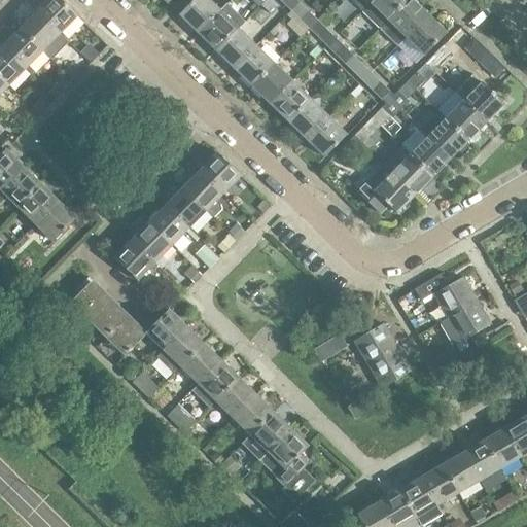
[(78,18),(60,0),(49,0),(38,12),(61,35),(78,18)]
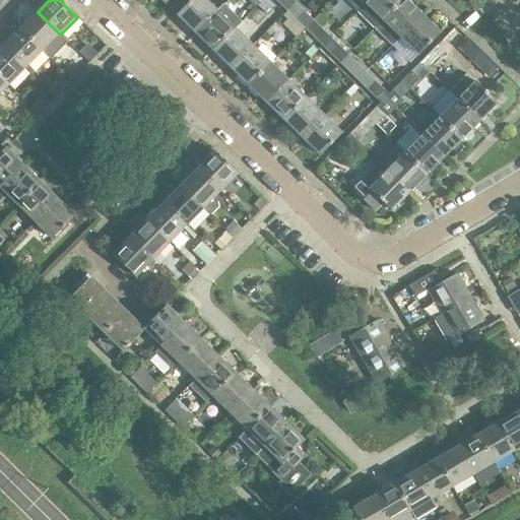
[(196,34),(216,12),(204,0),(193,0),(178,16),(196,34)]
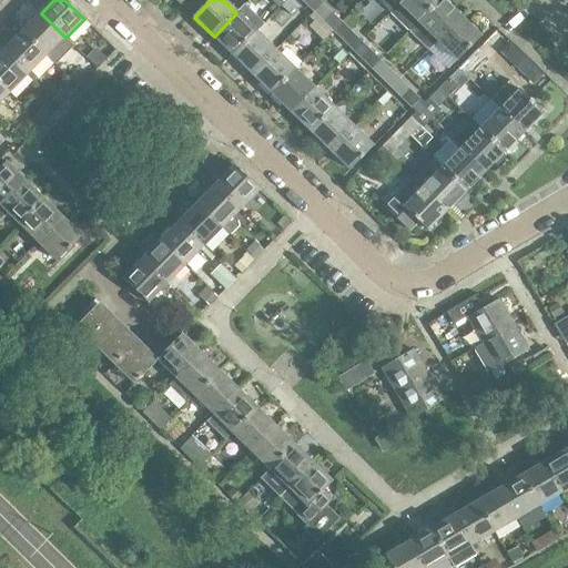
[(292,0),(287,0),(282,7),(292,17),(301,8),(292,0)]
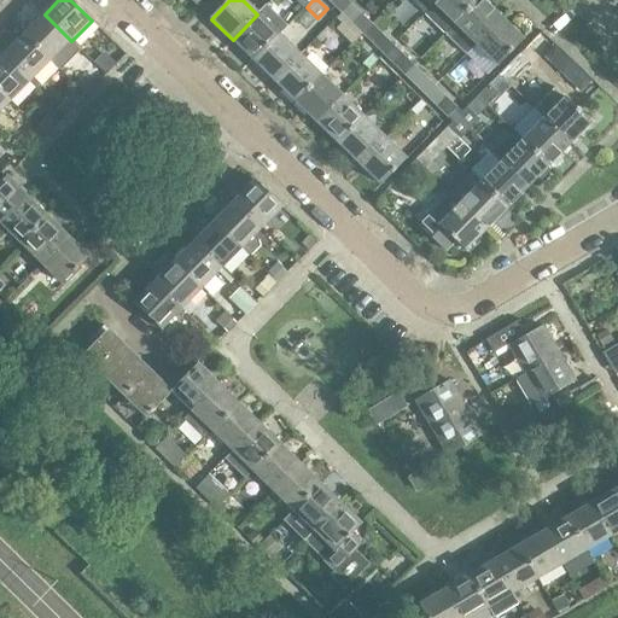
[(342,15),(351,5),(345,0),(334,0),(331,4),(342,15)]
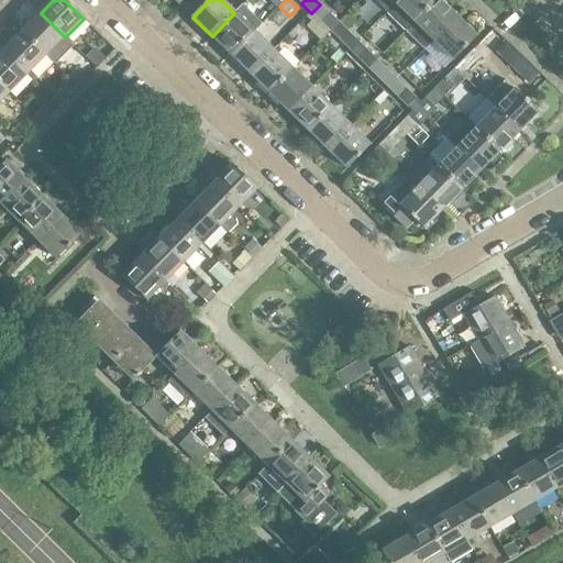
[(399,0),(373,0),(387,13),(399,0)]
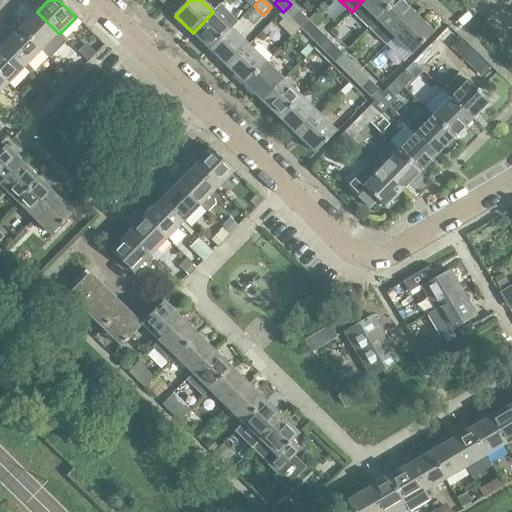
[(398,0),(363,0),(352,12),(370,29),(398,0)]
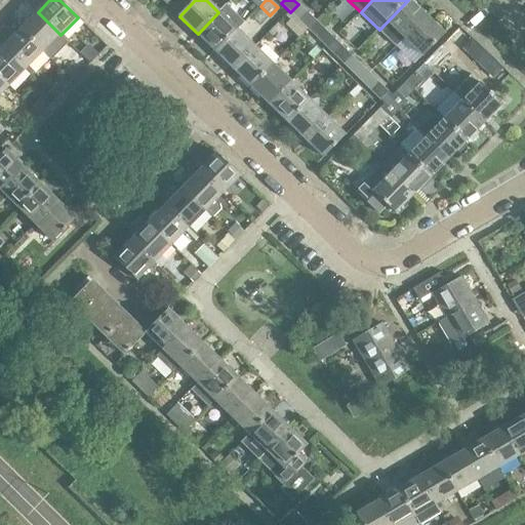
[(428,17),(409,0),(408,0),(379,30),(398,47),(406,39),(428,17)]
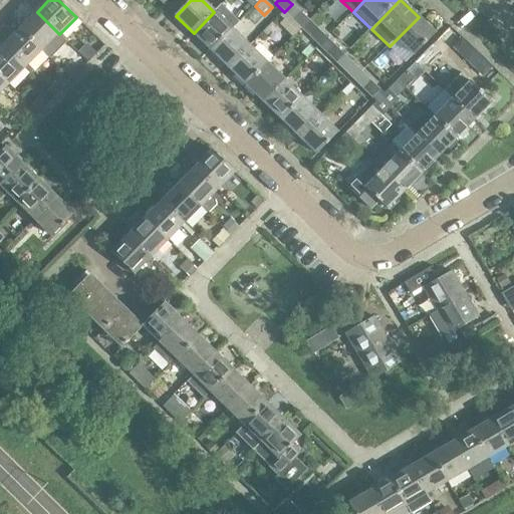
[(292,20),(300,12),(292,4),(284,12),(292,20)]
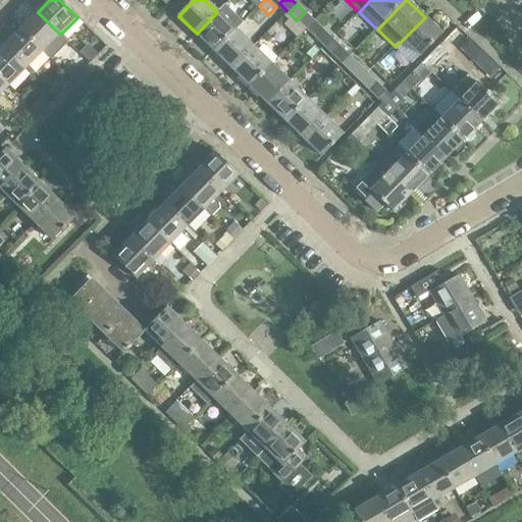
[(214,51),(236,30),(243,22),(224,5),(217,12),(197,34),(214,51)]
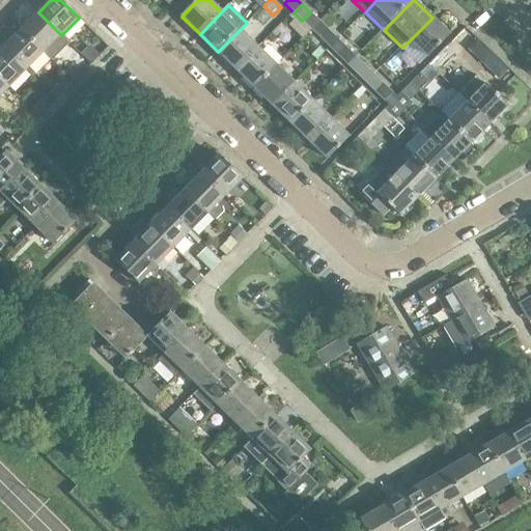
[(61,35),(38,12),(21,31),(44,53),(61,35)]
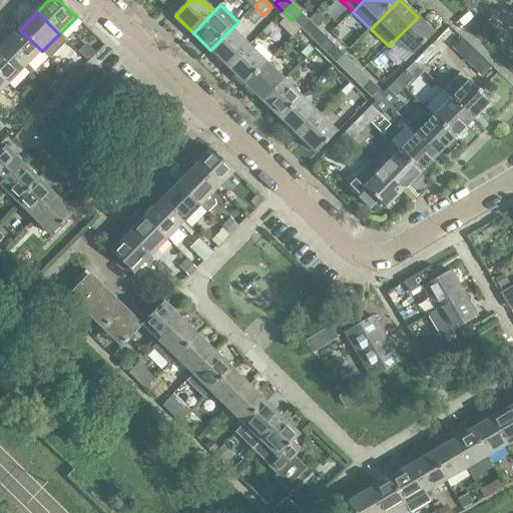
[(309,21),(300,12),(292,20),(302,29),(309,21)]
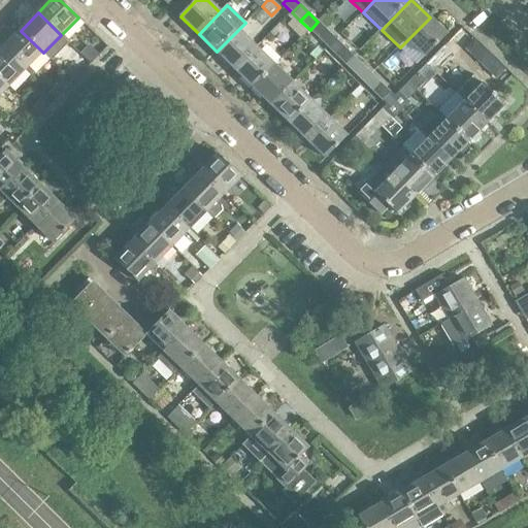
[(448,35),(430,18),(408,39),(426,57),(448,35)]
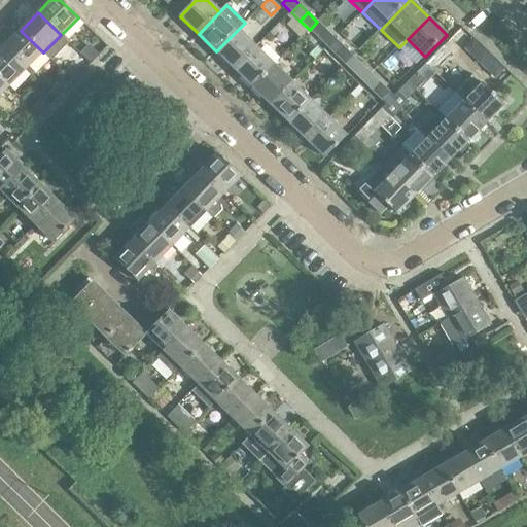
[(326,31),(317,22),(310,30),(318,39),(326,31)]
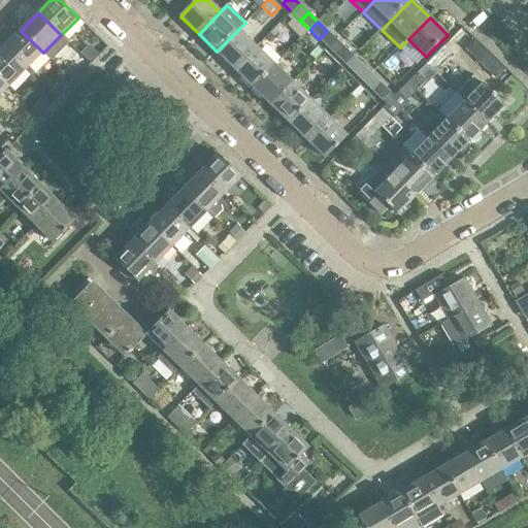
[(235,70),(257,47),(238,30),(217,52),(235,70)]
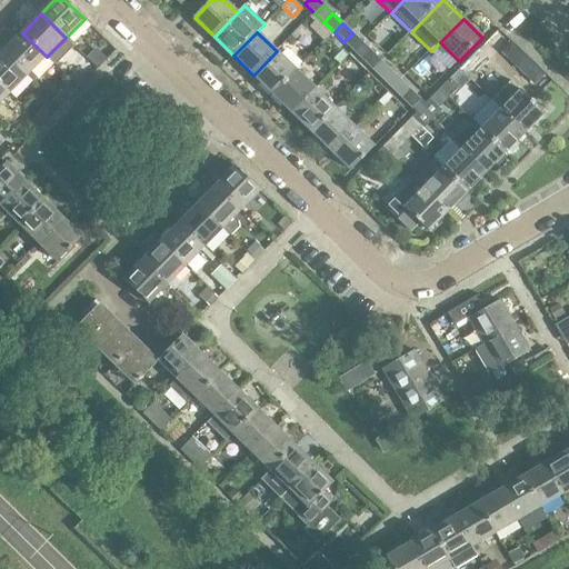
[(47,57),(22,33),(3,52),(28,76),(47,57)]
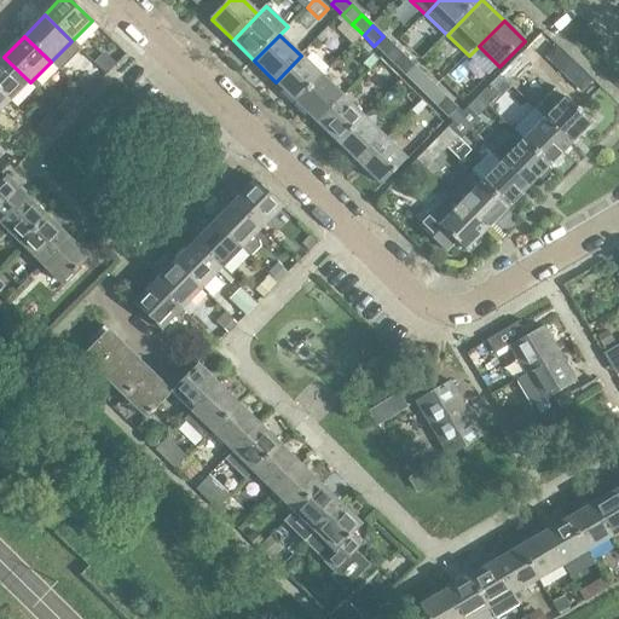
[(385,56),(394,46),(383,36),(374,46),(385,56)]
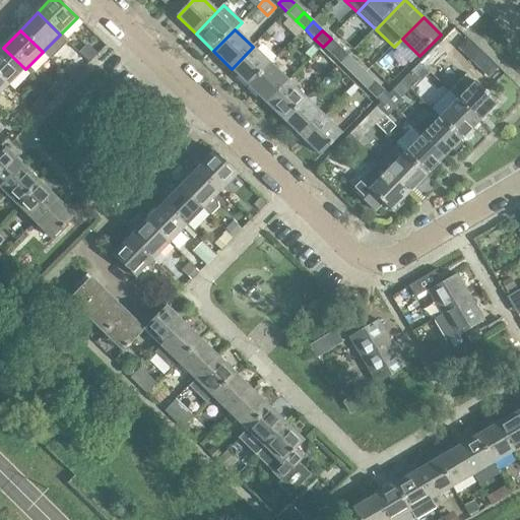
[(332,56),(340,48),(331,39),(323,47),(332,56)]
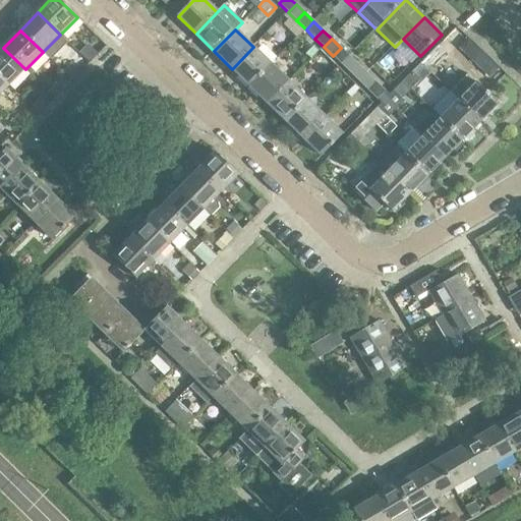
[(88,45),(79,54),(90,63),(98,55),(88,45)]
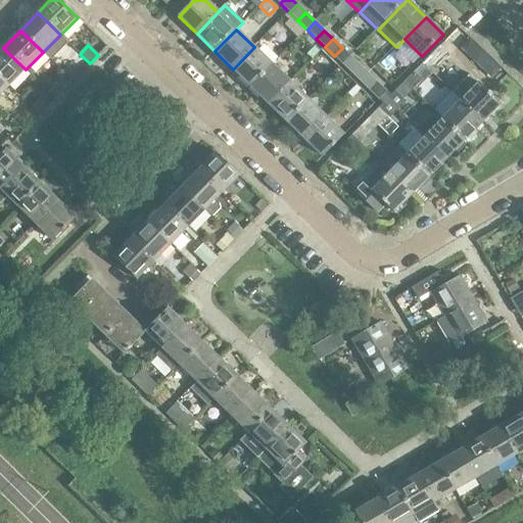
[(251,87),(272,65),(254,47),(233,69),(251,87)]
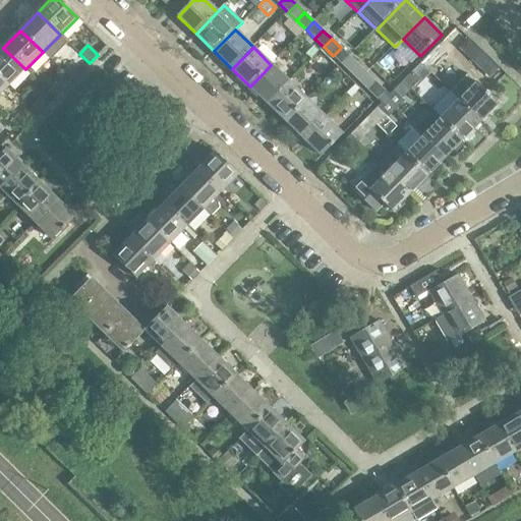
[(430,73),(449,56),(440,47),(421,64),(430,73)]
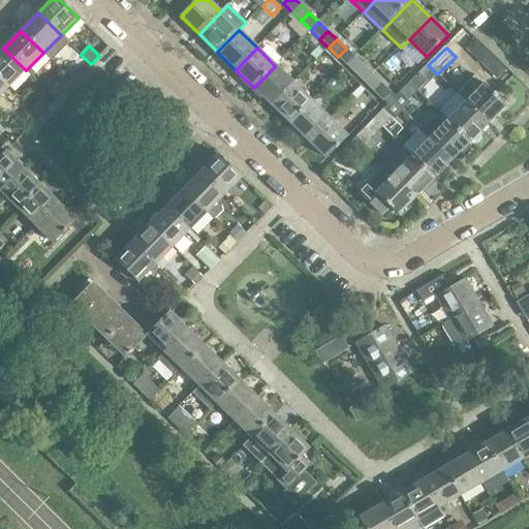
[(26,70),(3,49),(0,52),(0,78),(10,88),(26,70)]
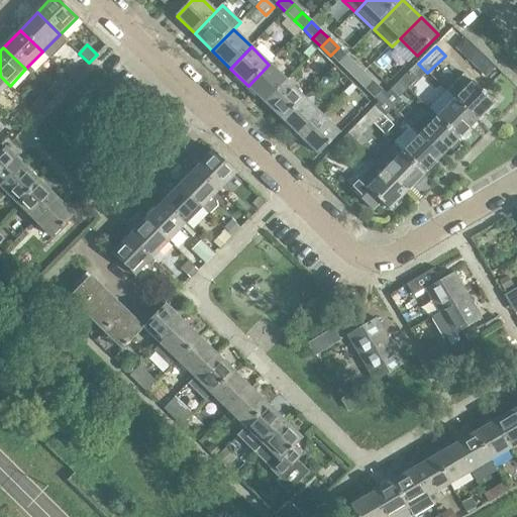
[(339,65),(347,57),(338,47),(330,56),(339,65)]
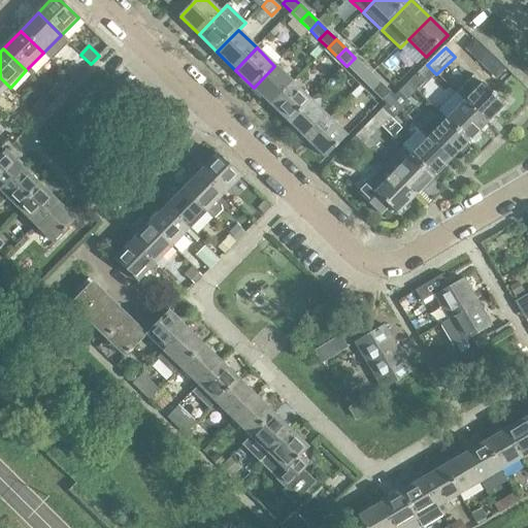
[(363,66),(355,58),(347,66),(355,74),(363,66)]
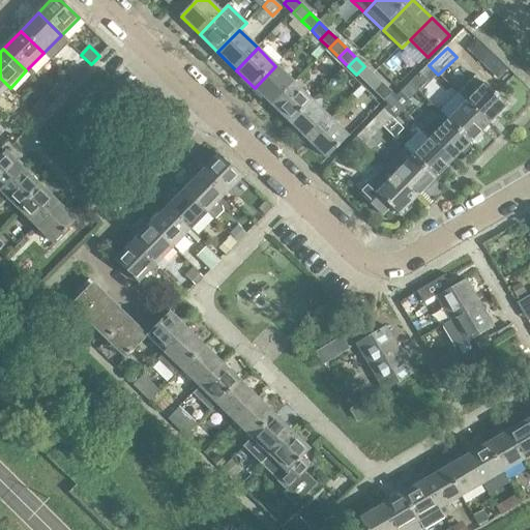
[(74,64),(64,74),(67,77),(74,83),(83,74),(74,64)]
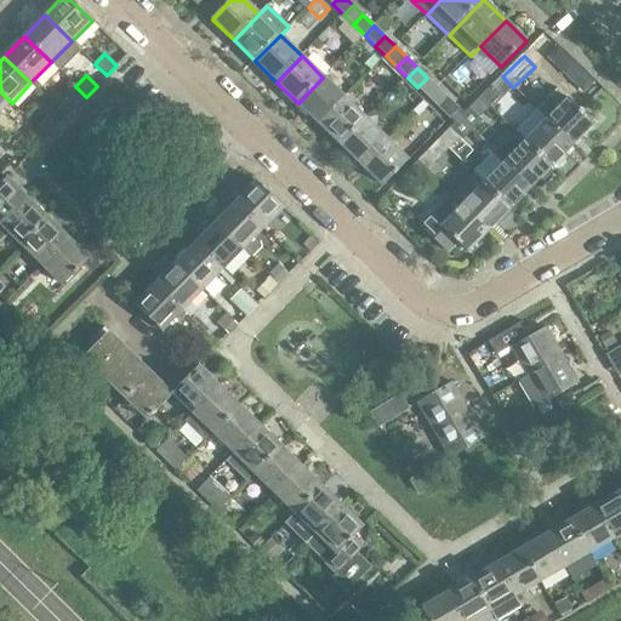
[(319,124),(345,98),(323,78),(298,103),(319,124)]
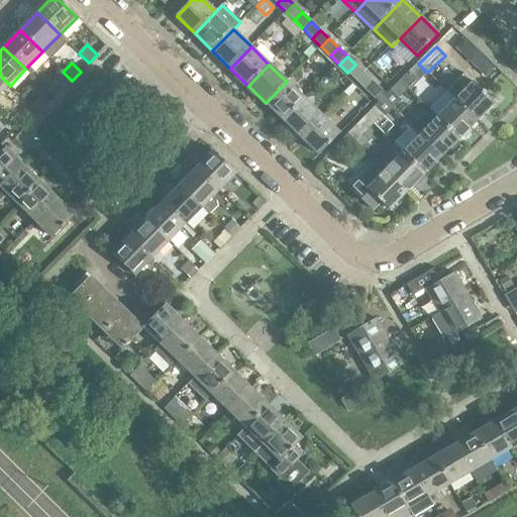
[(366,74),(355,65),(347,73),(357,82),(366,74)]
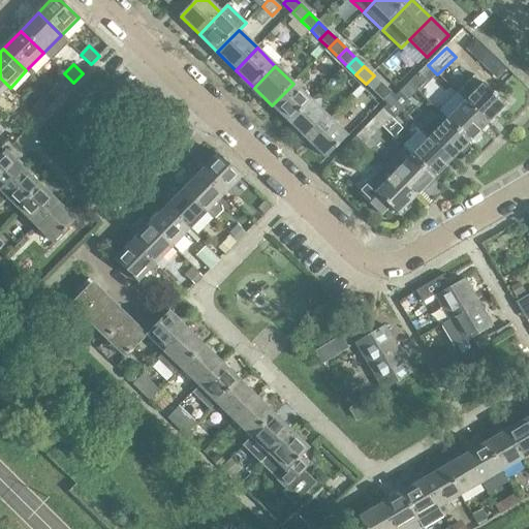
[(428,82),(419,73),(410,84),(418,91),(428,82)]
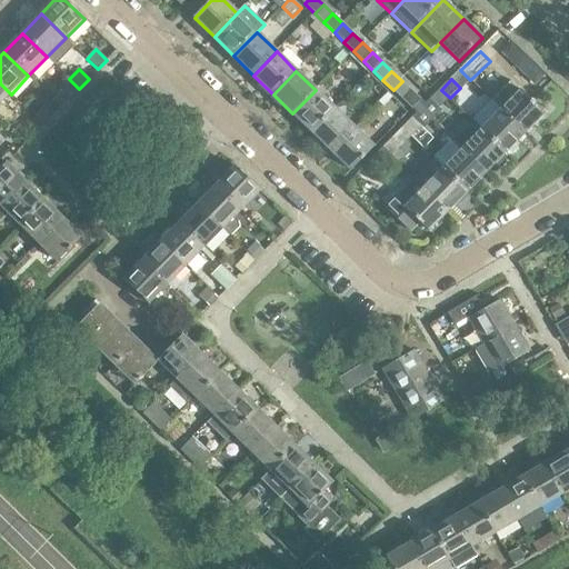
[(402,99),(410,90),(402,81),(393,90),(402,99)]
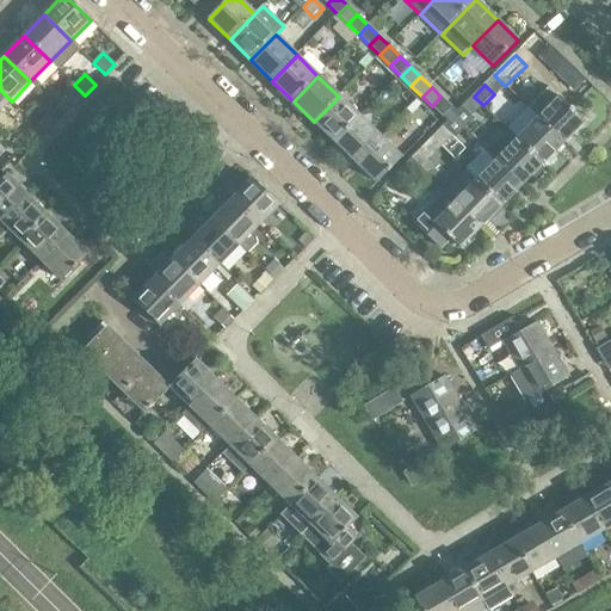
[(549,87),(529,109),(538,118),(563,143),(585,122),(581,119),(582,116),(574,112),(549,87)]
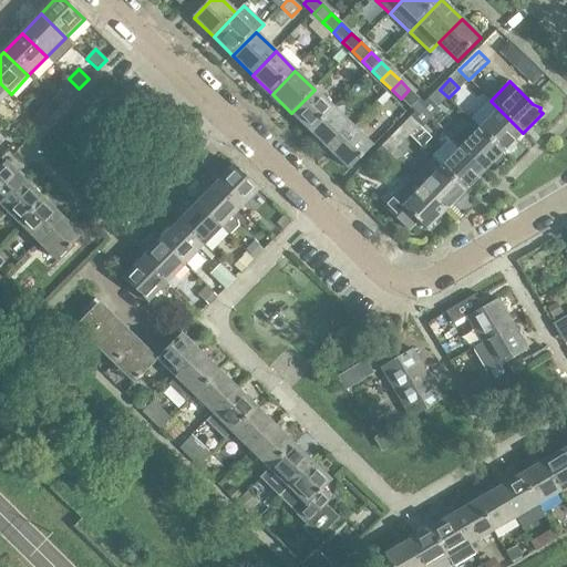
[(72,82),(63,91),(71,99),(80,89),(79,89),(72,82)]
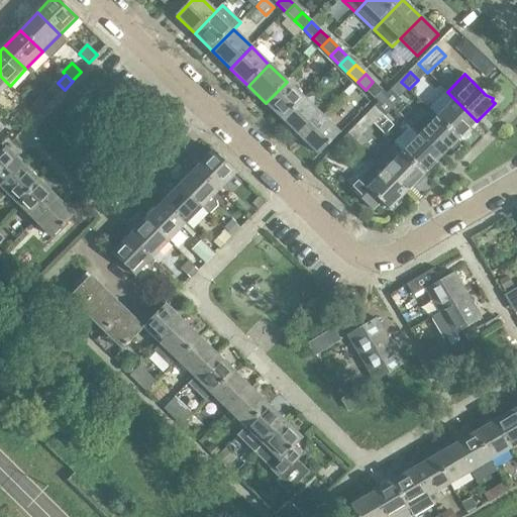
[(0,95),(10,86),(0,76),(0,95)]
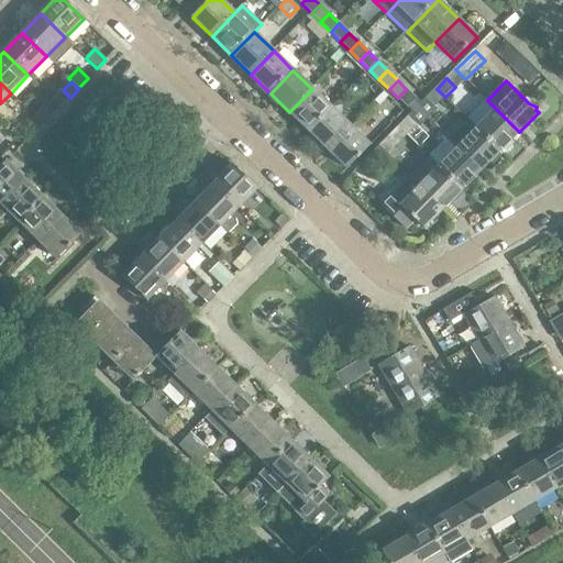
[(309,132),(332,108),(312,89),(289,112),(309,132)]
